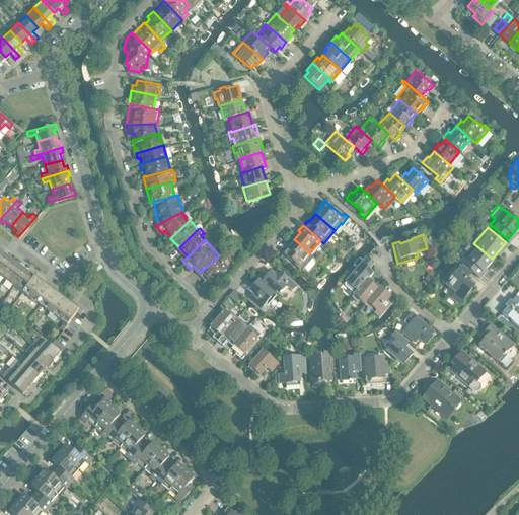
[(310,252),(294,239),(288,246),(287,244),(282,250),(302,268),(313,255),(310,252)]
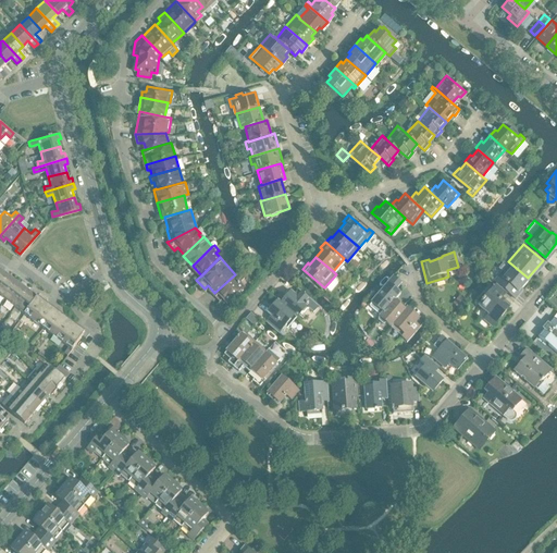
[(354,257),(349,262),(355,267),(359,261),(354,257)]
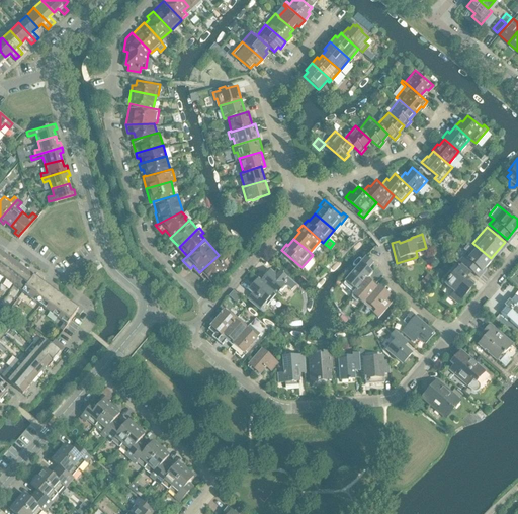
[(467,249),(459,259),(478,274),(491,258),(472,243),(471,244),(468,242),(464,247),(467,249)]
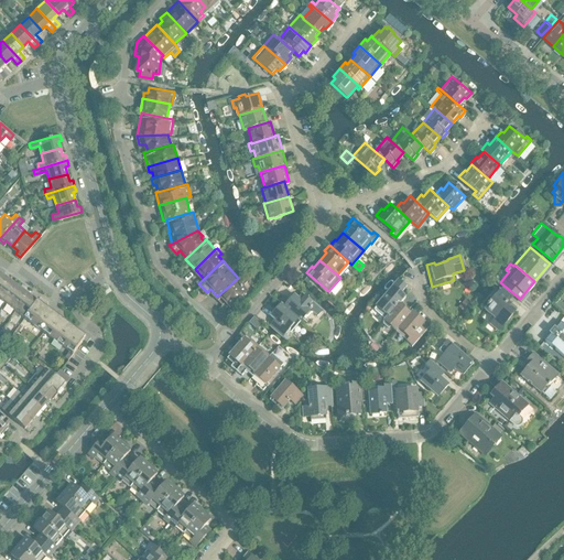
[(18,284),(8,277),(0,287),(0,297),(4,301),(18,284)]
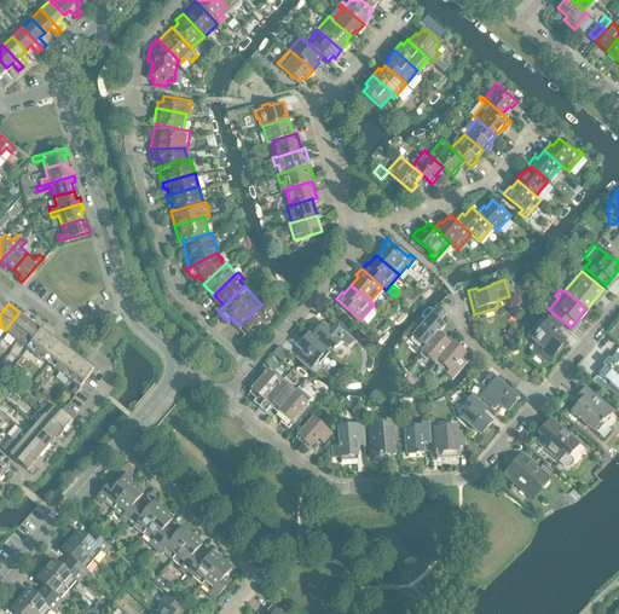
[(440,328),(444,323),(439,318),(445,311),(438,303),(411,335),(423,346),(424,346),(440,328)]
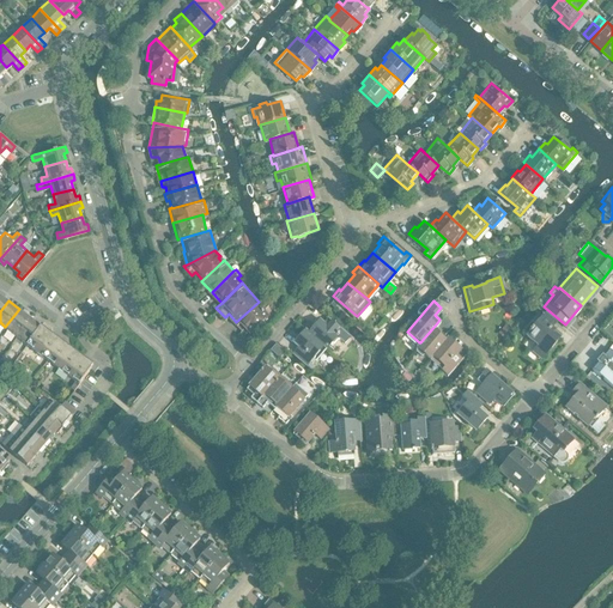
[(268,311),(259,302),(236,322),(241,328),(244,324),(249,329),(258,322),(260,323),(265,318),(263,317),(268,311)]
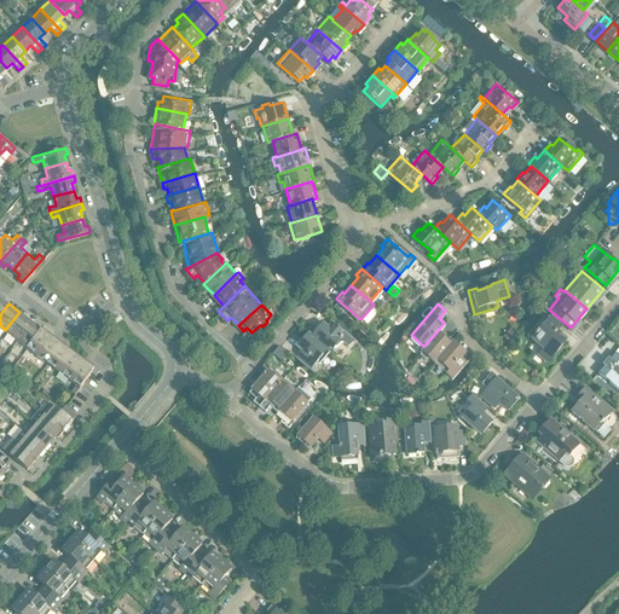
[(19,312),(5,330),(16,339),(30,319),(19,312)]
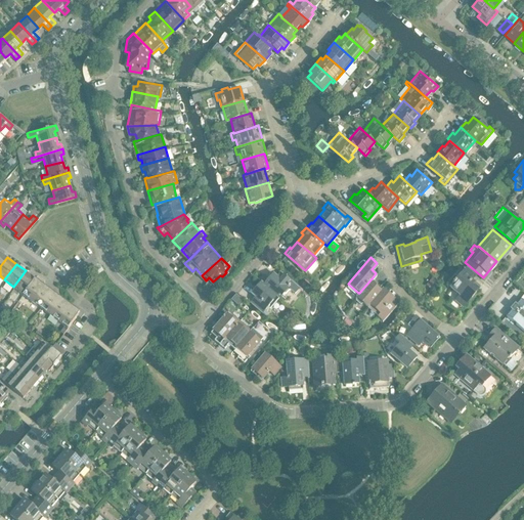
[(475,274),(466,266),(449,286),(459,293),(455,298),(463,305),(478,287),(470,280),(475,274)]
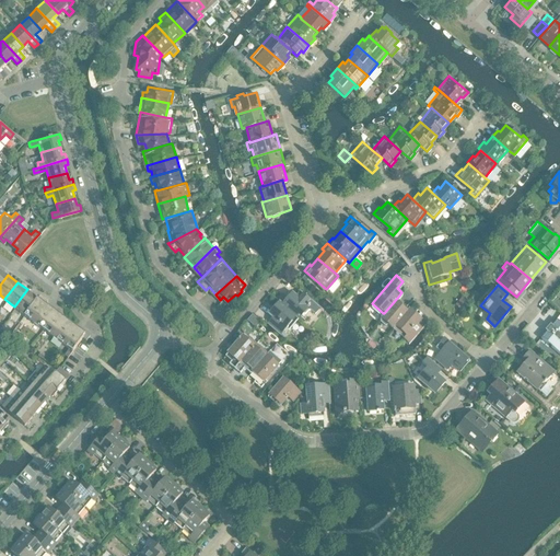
[(27,289),(14,307),(24,313),(36,297),(27,289)]
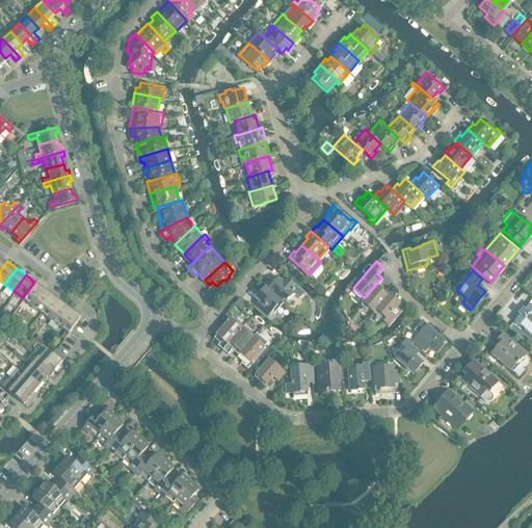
[(276,275),(267,287),(281,298),(280,298),(283,300),(287,296),(290,296),(292,292),(295,292),(299,295),(303,290),(287,276),(283,281),(276,275)]
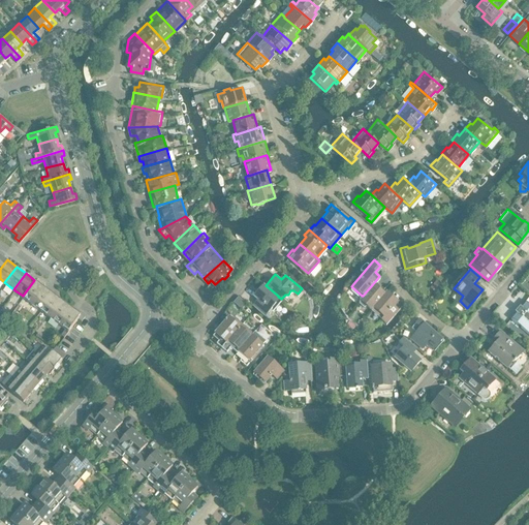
[(34,280),(23,296),(31,303),(43,286),(34,280)]
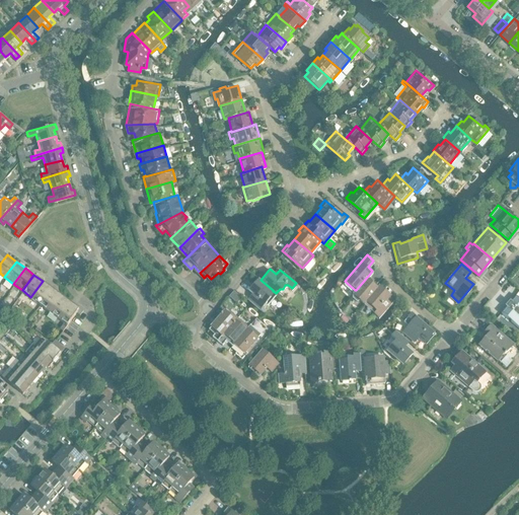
[(356,290),(355,290),(351,294),(357,299),(359,298),(364,302),(366,300),(379,285),(379,284),(369,275),(356,290)]
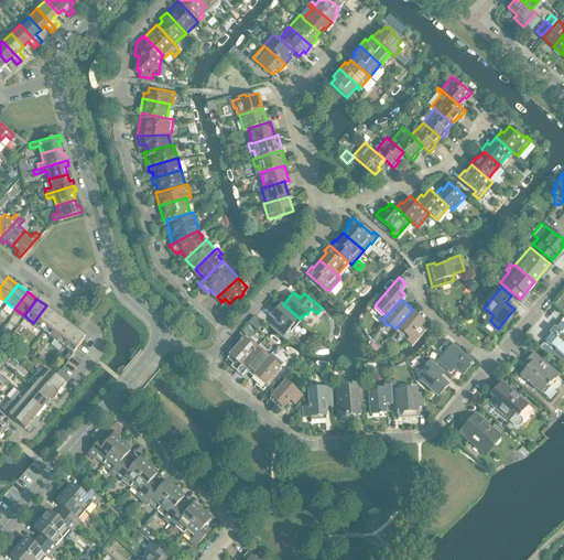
[(283,304),(281,301),(270,313),(277,319),(272,325),(282,334),(296,316),(297,316),(283,304)]
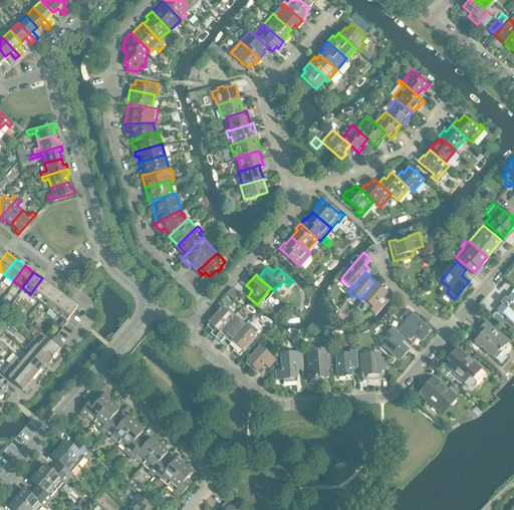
[(42,278),(30,294),(39,300),(51,285),(42,278)]
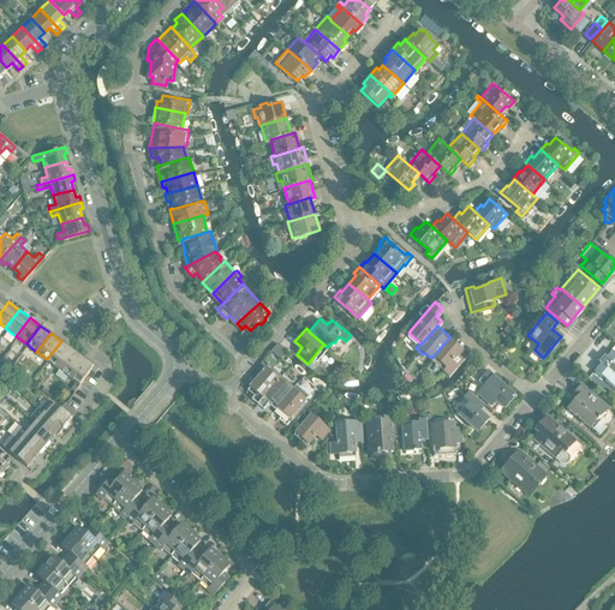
[(461,347),(449,338),(434,356),(446,365),(442,369),(448,375),(460,360),(455,356),(461,347)]
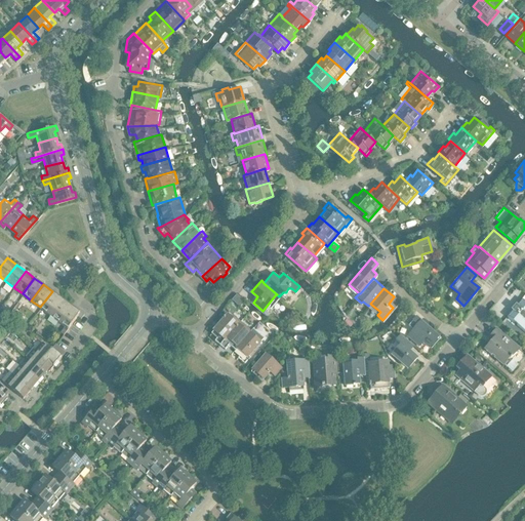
[(61,297),(52,291),(40,307),(49,314),(61,297)]
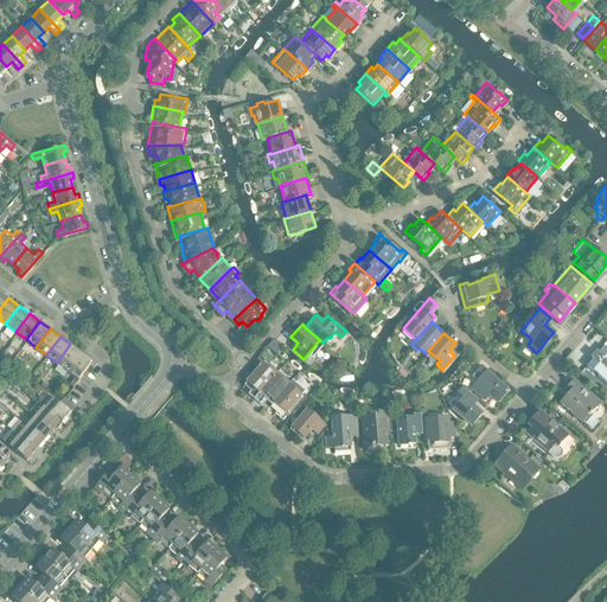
[(606,346),(602,343),(586,363),(606,380),(606,346)]
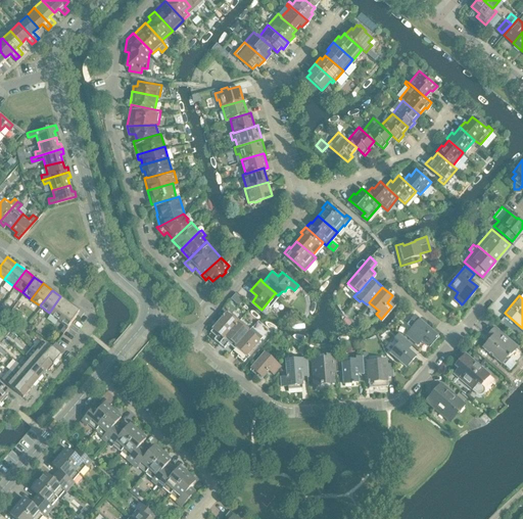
[(69,302),(60,296),(49,313),(58,319),(69,302)]
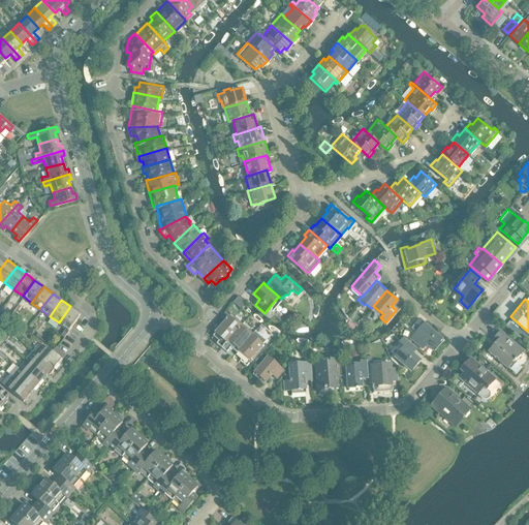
[(75,310),(70,306),(59,322),(64,327),(60,333),(63,335),(78,316),(81,319),(85,314),(76,308),(75,310)]
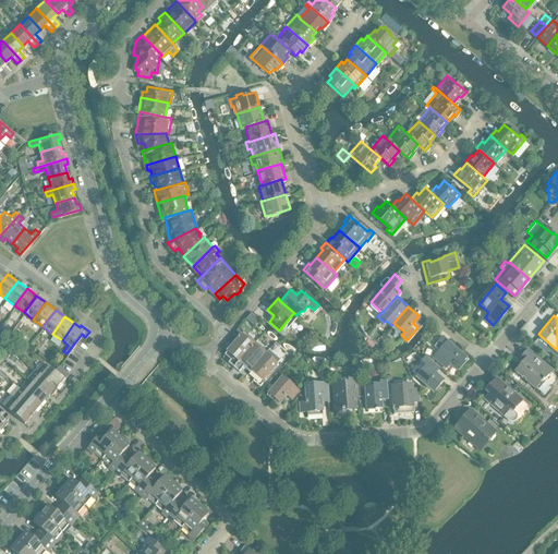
[(233,340),(226,350),(231,356),(228,360),(233,364),(254,339),(251,336),(249,338),(241,332),(241,333),(240,332),(232,339),(233,340)]
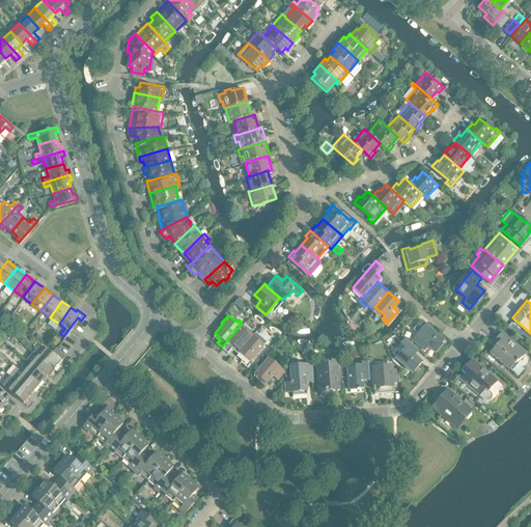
[(412,337),(423,348),(427,343),(434,350),(443,338),(432,329),(432,328),(420,317),(413,327),(417,331),(412,337)]
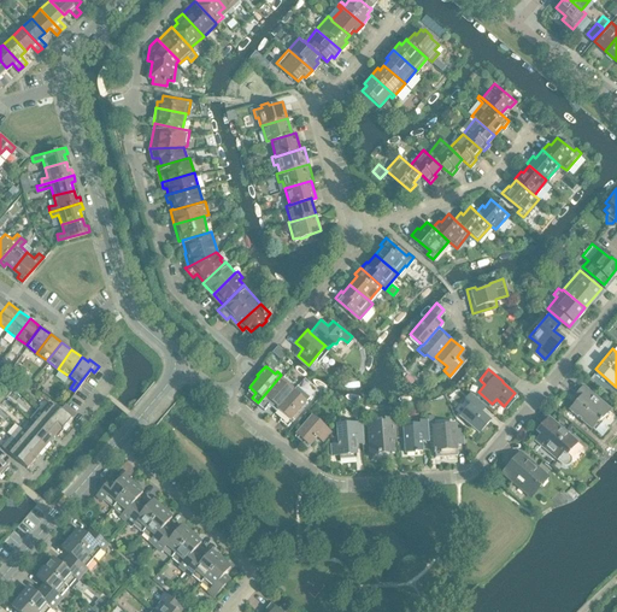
[(288,381),(281,375),(258,402),(264,409),(269,402),(276,409),(277,406),(292,389),(286,383),(288,381)]
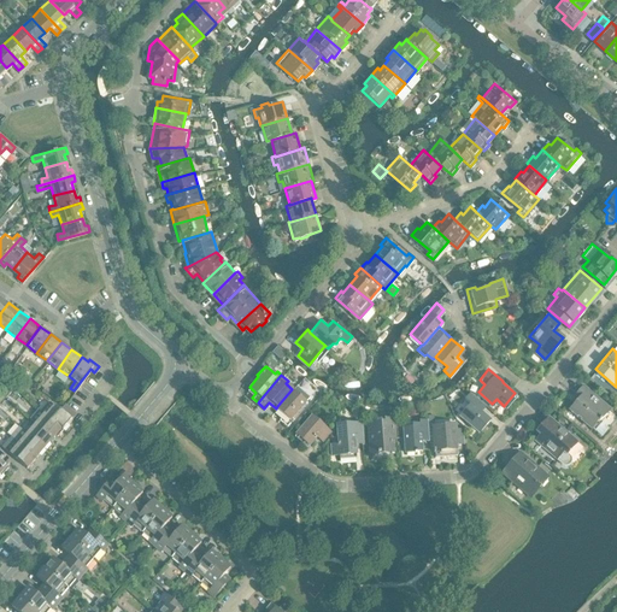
[(3,387),(0,389),(0,390),(5,395),(13,384),(12,383),(9,381),(3,387)]
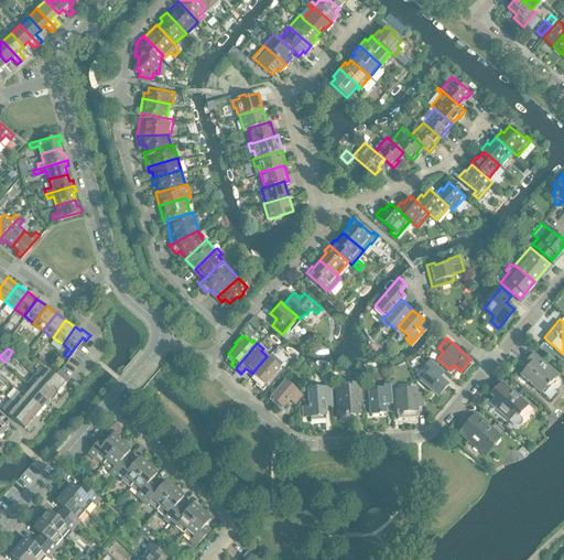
[(520,373),(543,392),(543,391),(550,397),(556,389),(550,384),(551,384),(549,383),(557,372),(532,351),(524,359),(528,363),(520,373)]
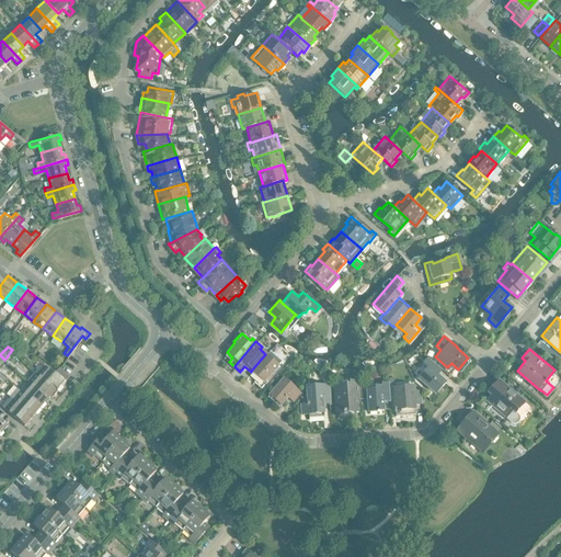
[(265,354),(252,370),(258,375),(253,379),(261,386),(272,374),(270,373),(281,360),(270,350),(265,354)]
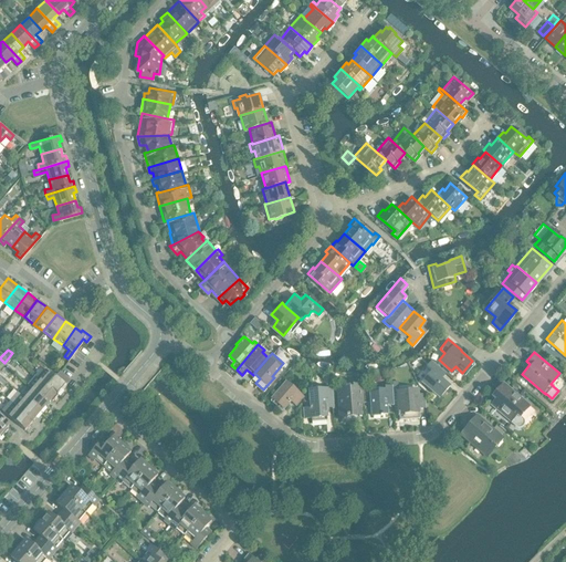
[(426,364),(431,368),(421,380),(439,395),(449,383),(438,373),(442,368),(431,358),(426,364)]
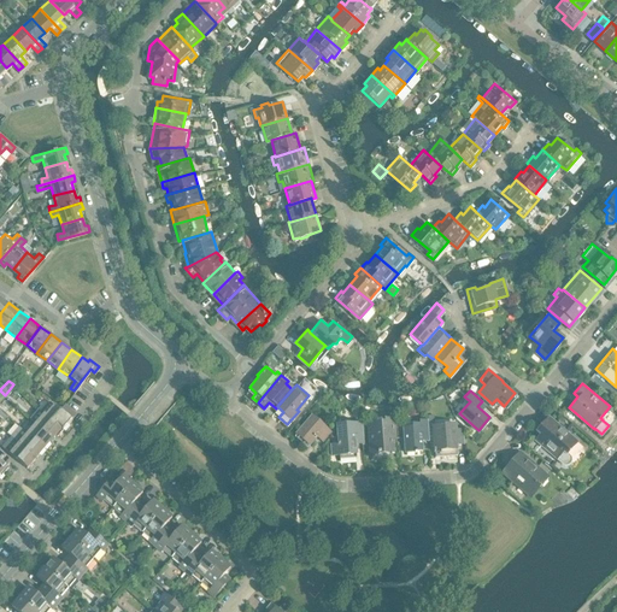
[(37,406),(63,428),(76,411),(65,401),(60,407),(54,402),(53,402),(50,399),(47,401),(43,399),(37,406)]
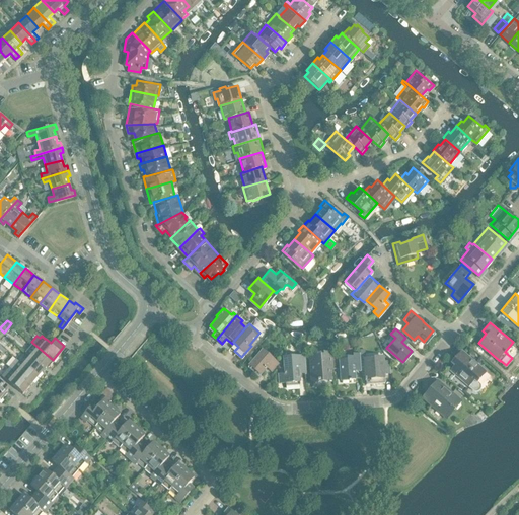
[(53,360),(31,342),(27,347),(29,349),(26,352),(29,354),(44,367),(47,364),(48,365),(53,360)]
